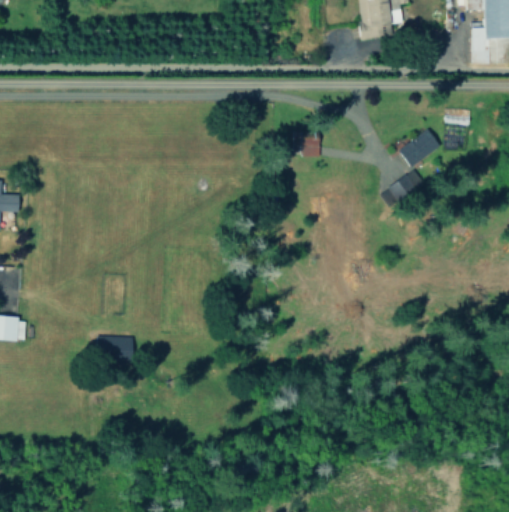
[(394,34),(392,18),(402,18),(399,0),(359,0),(364,37),(394,34)]
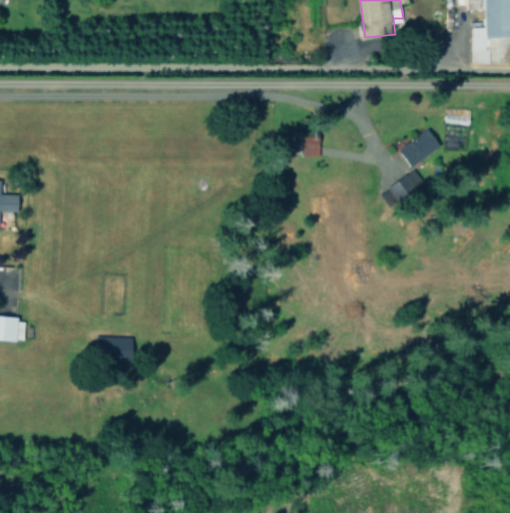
[(509,0),(469,0),(469,9),(488,9),(488,17),(484,17),(484,26),(474,26),(475,62),(493,61),(492,48),(489,48),(489,37),(509,36),(509,0)]
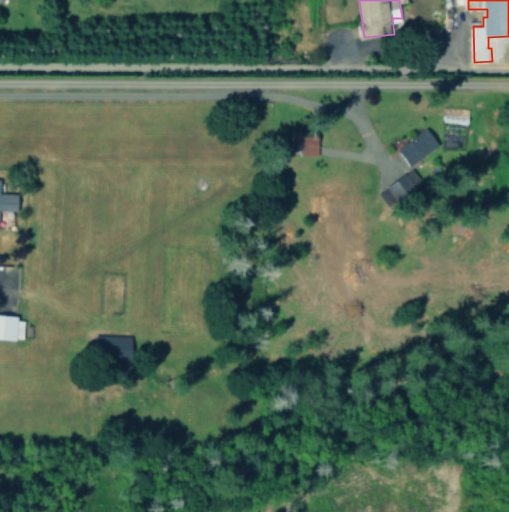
[(411,165),(442,146),(431,128),(400,147),(411,165)]
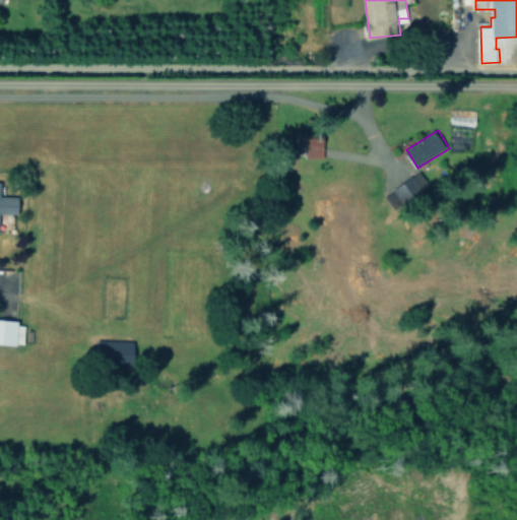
[(326,157),(327,134),(310,134),(309,157),(326,157)]
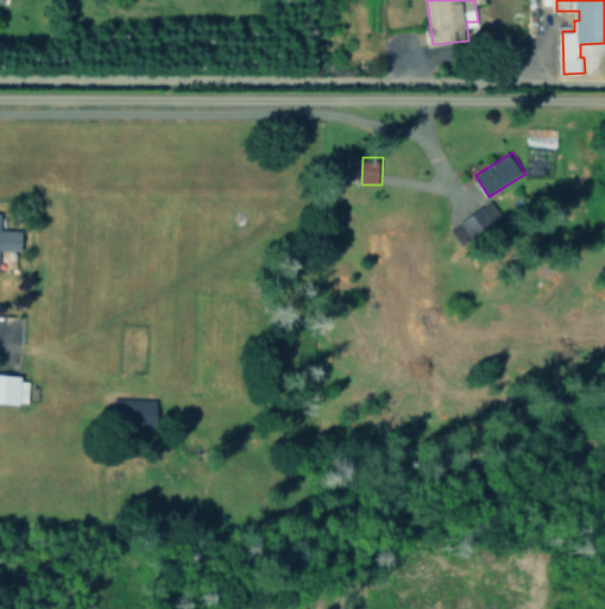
[(508,223),(495,201),(452,227),(464,249),(508,223)]
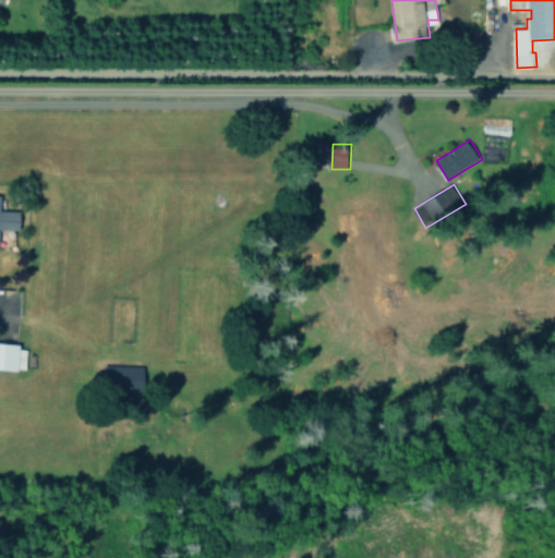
[(0,250),(1,251),(2,229),(23,230),(24,210),(3,209),(4,195),(0,194),(0,250)]
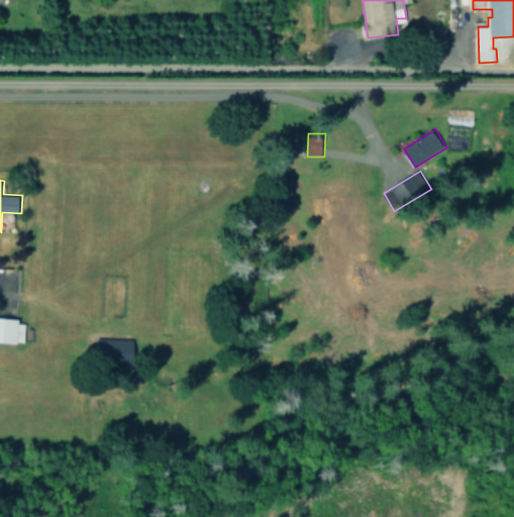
[(0,318),(0,341),(26,342),(27,319),(0,318)]
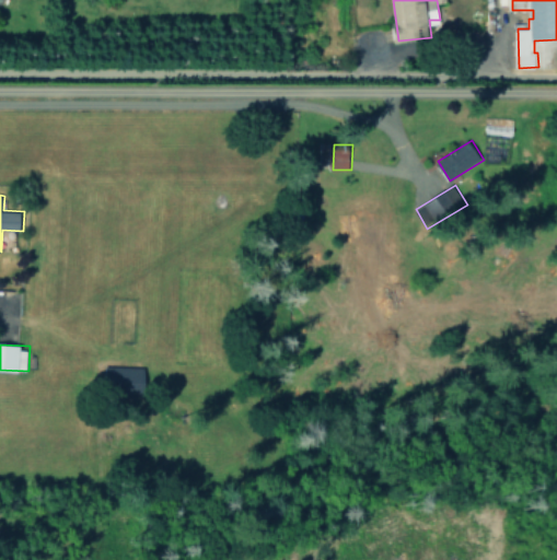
[(148,368),(108,366),(107,389),(148,391),(148,368)]
